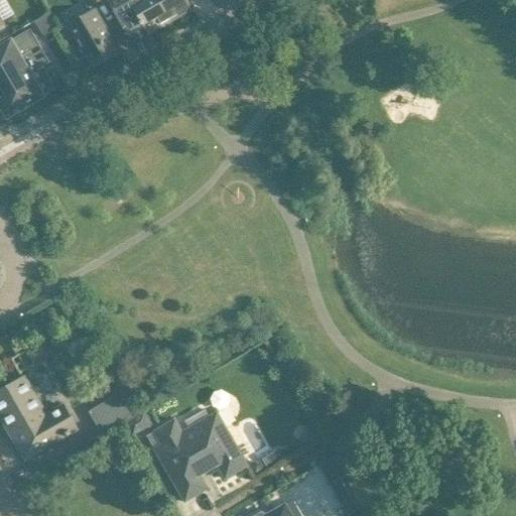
[(112,0),(109,2),(111,6),(117,17),(121,23),(128,36),(129,38),(130,37),(145,29),(148,35),(165,25),(171,22),(169,19),(158,0),(112,0)]
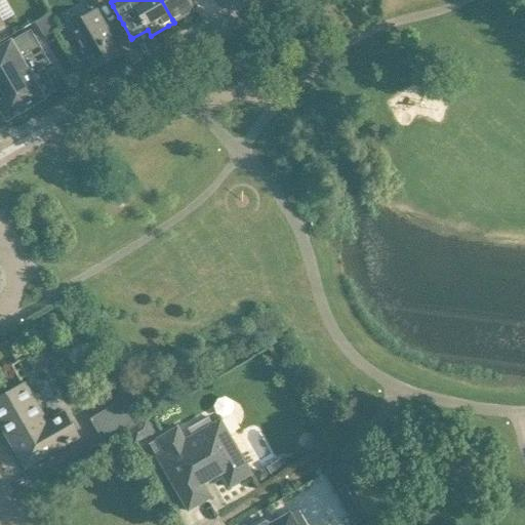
[(161,0),(172,19),(174,23),(196,10),(197,9),(191,0),(161,0)]
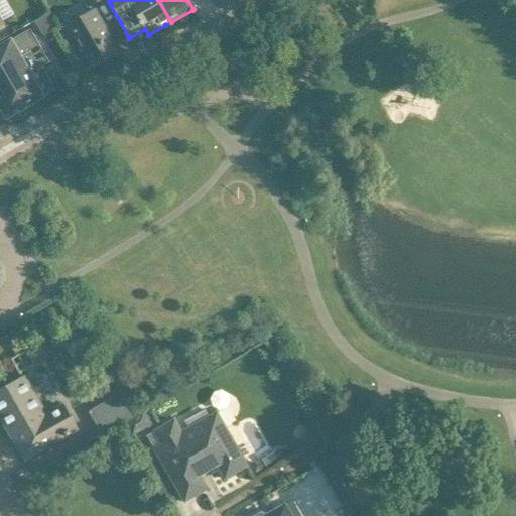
[(70,25),(76,36),(67,41),(78,61),(87,56),(93,67),(118,53),(108,35),(106,32),(94,11),(70,25)]
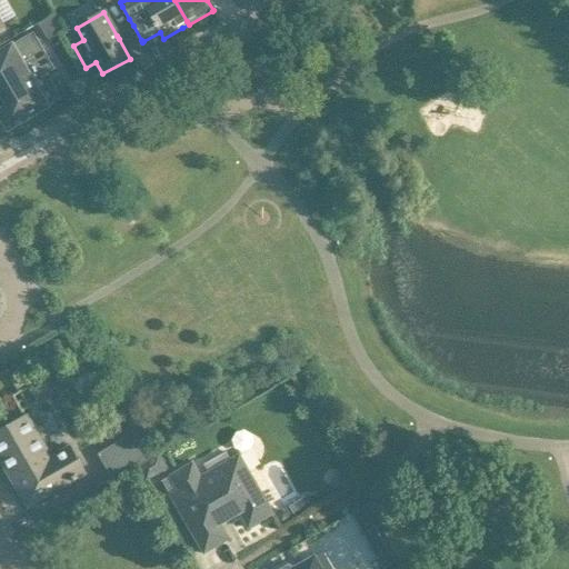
[(53,16),(39,23),(48,39),(62,30),(53,16)]
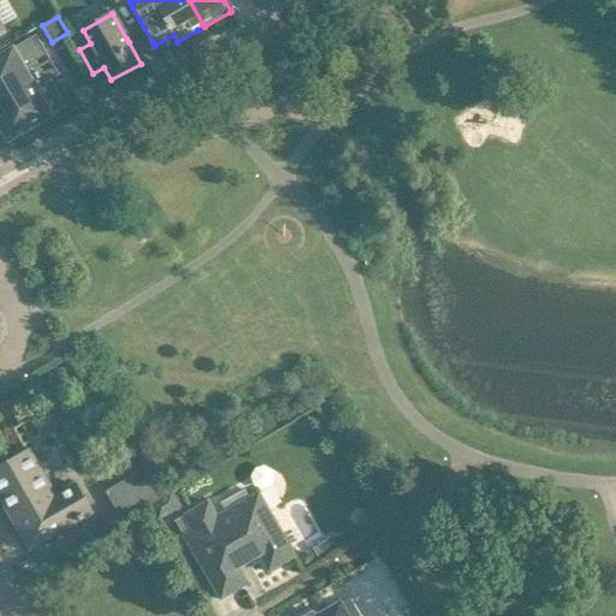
[(60,75),(47,54),(37,35),(0,55),(0,125),(9,141),(53,116),(37,88),(60,75)]
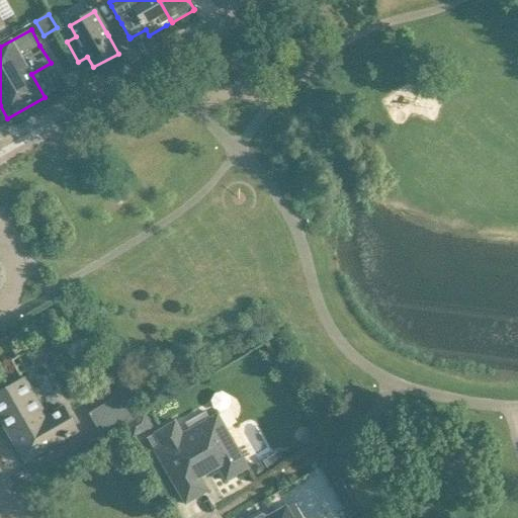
[(101,171),(95,161),(86,167),(91,176),(101,171)]
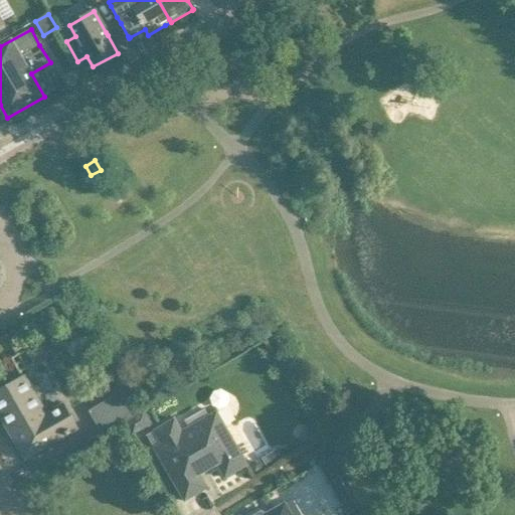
[(0,413),(25,459),(43,449),(77,428),(63,404),(46,414),(24,376),(0,389),(0,413)]
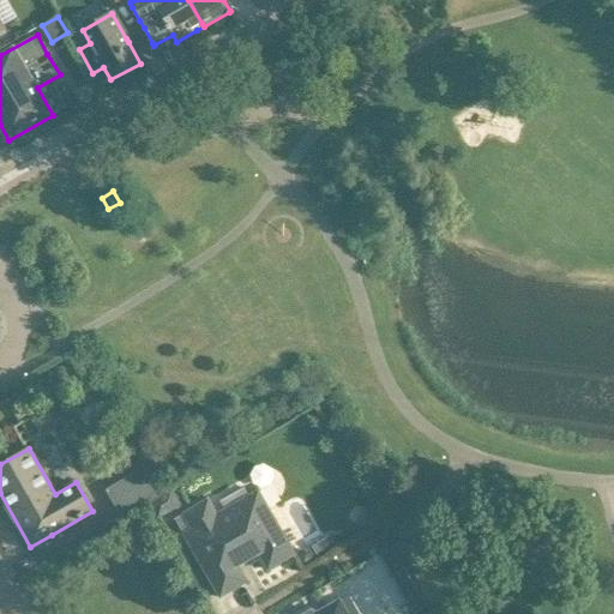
[(161,497),(144,468),(107,489),(124,518),(150,503),(161,497)]
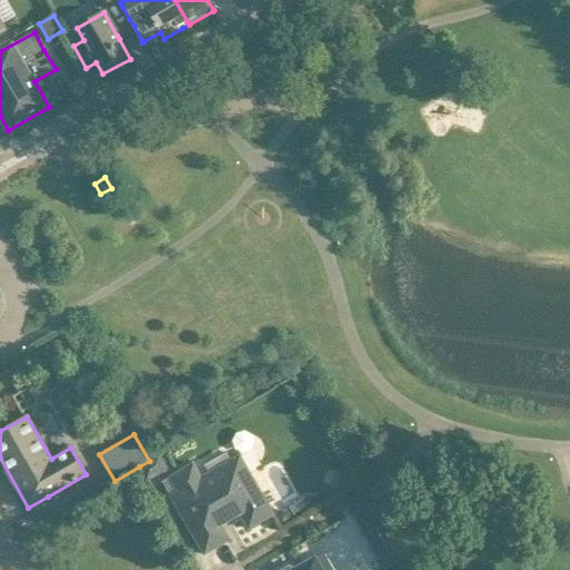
[(149,461),(139,467),(147,482),(169,469),(161,454),(149,461)]
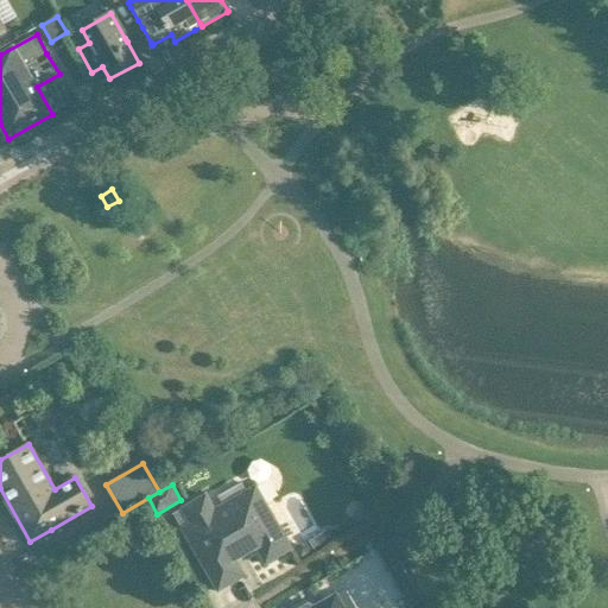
[(182,508),(173,514),(184,533),(200,558),(207,571),(219,591),(245,576),(236,561),(257,549),(266,564),(292,549),(280,529),(255,486),(247,491),(239,488),(226,495),(223,505),(215,510),(207,494),(182,508)]
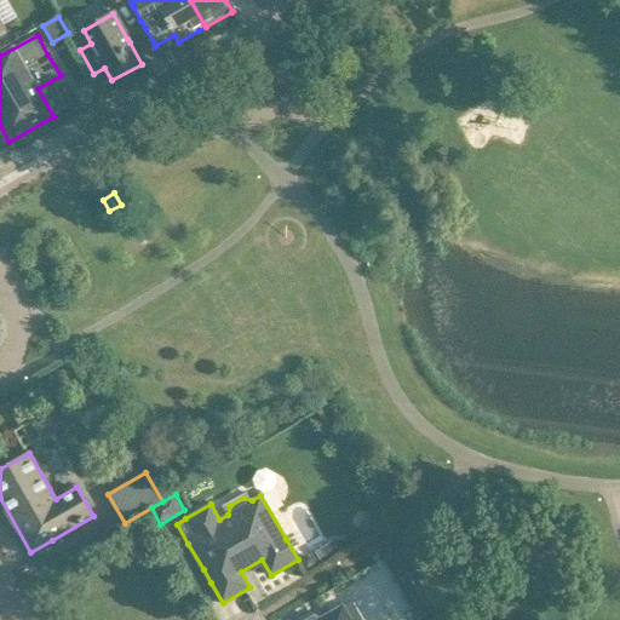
[(332,541),(313,552),(315,556),(319,562),(338,551),(332,541)]
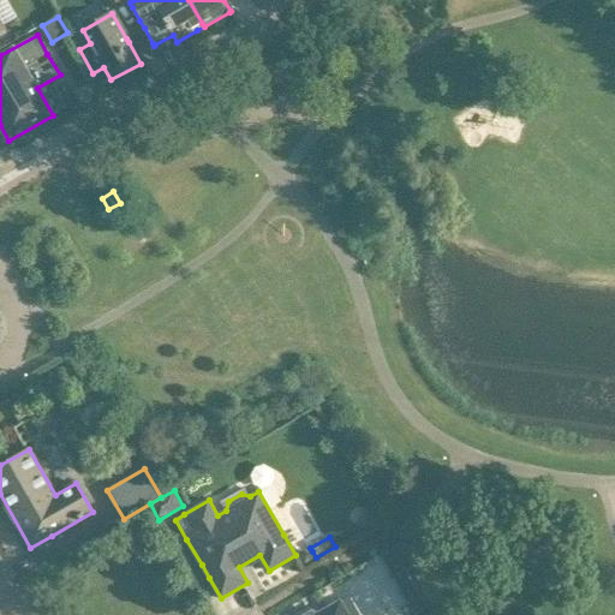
[(384,551),(380,555),(380,556),(389,573),(412,560),(402,543),(401,542),(384,551)]
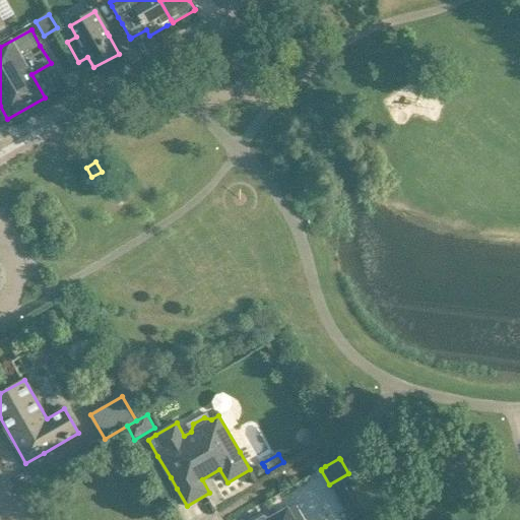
[(368,507),(360,492),(340,503),(349,518),(368,507)]
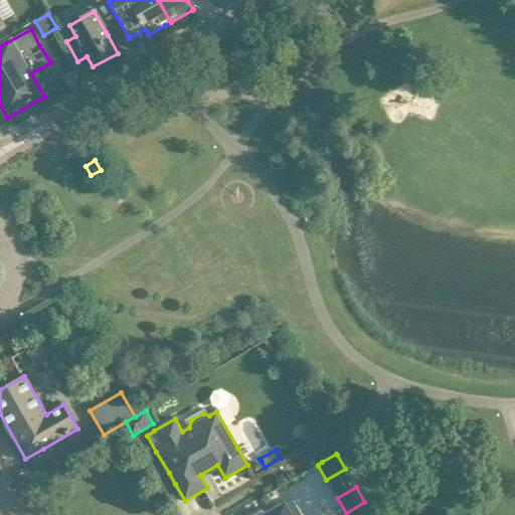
[(291,514),(285,504),(274,511),(267,514),(262,512),(256,514),(291,514)]
